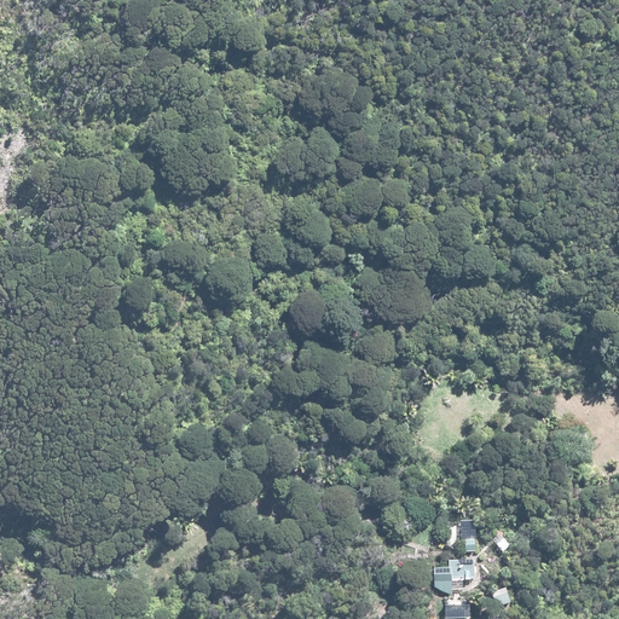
[(496,544),(502,551),(509,547),(502,538),(496,544)]
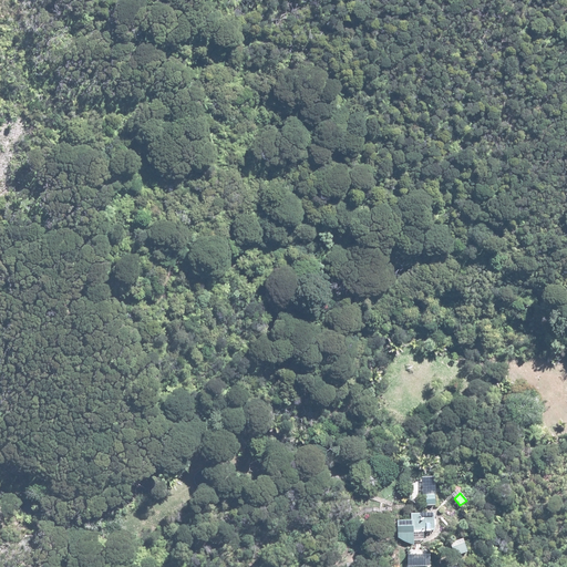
[(424,496),(425,506),(434,506),(434,496),(424,496)]
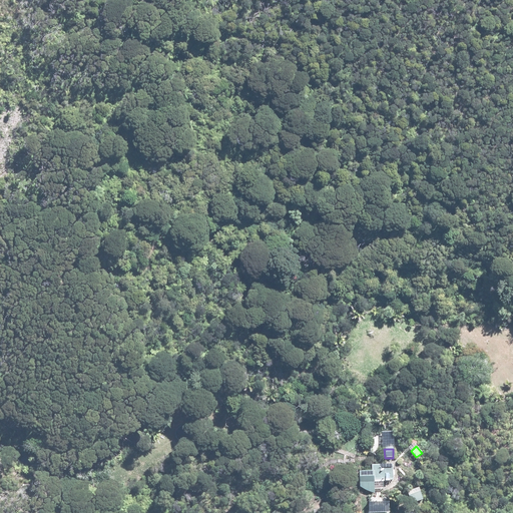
[(359,473),(360,487),(374,493),(374,483),(392,483),(392,466),(371,466),(371,473),(359,473)]
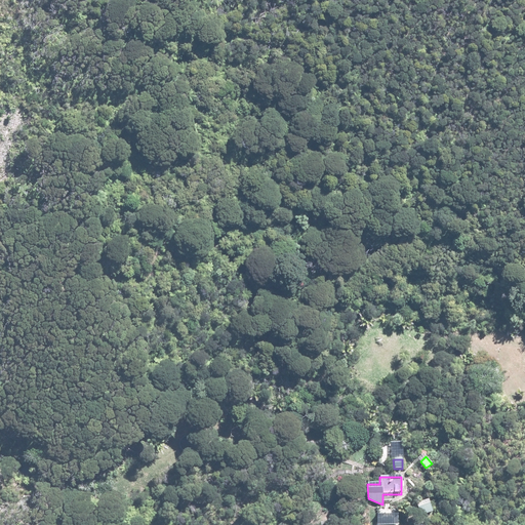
[(432,511),(429,502),(417,507),(420,514),(432,511)]
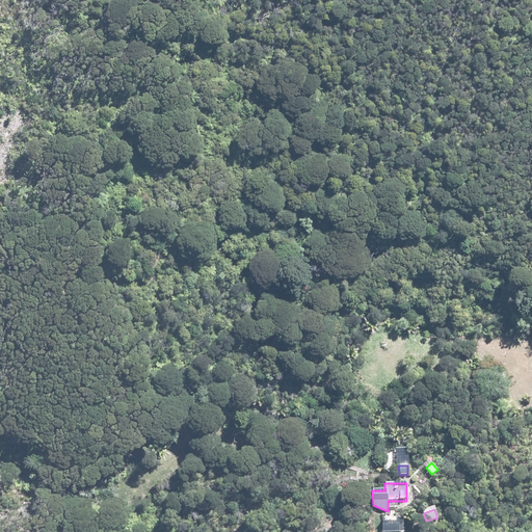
[(381,531),(402,531),(403,522),(382,523),(381,531)]
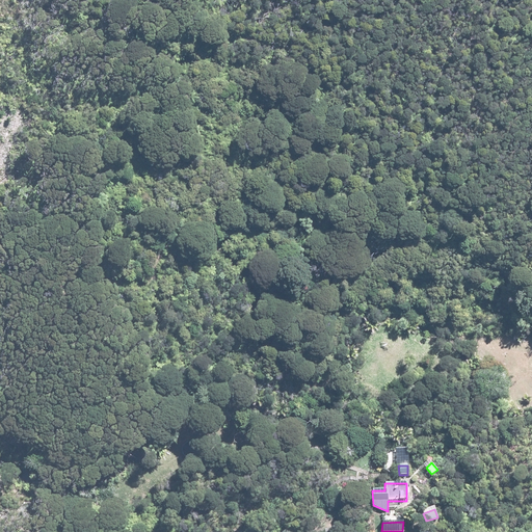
All buildings are outlined.
